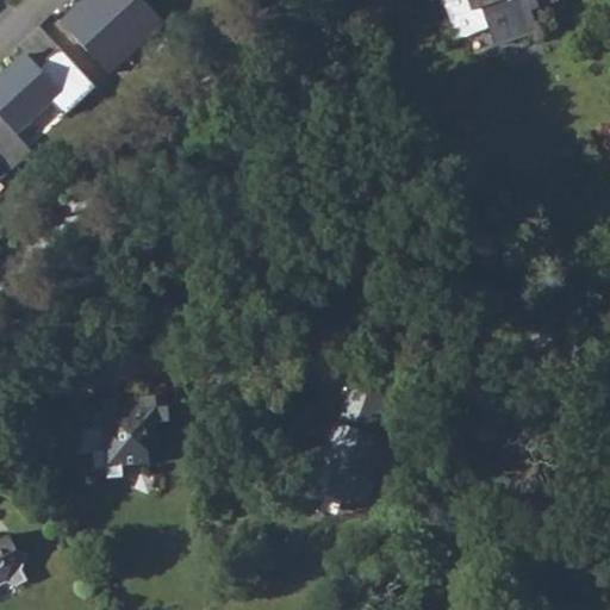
[(144,0),(79,0),(58,19),(106,72),(162,19),(144,0)]
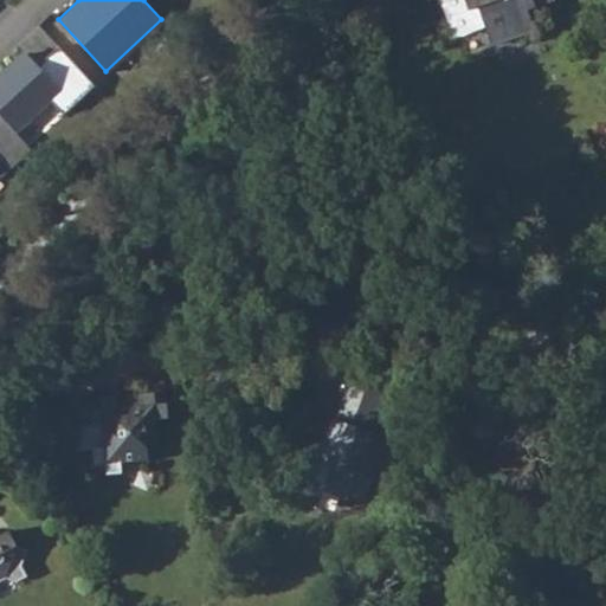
[(443,0),(457,38),(485,28),(492,46),(536,32),(528,12),(556,2),(555,0),(443,0)]
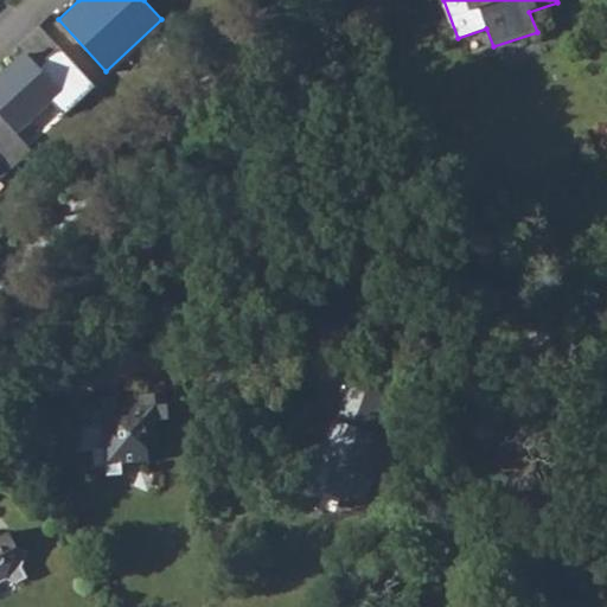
[(64,113),(96,83),(61,45),(38,65),(26,52),(0,75),(0,113),(17,132),(52,100),(64,113)]
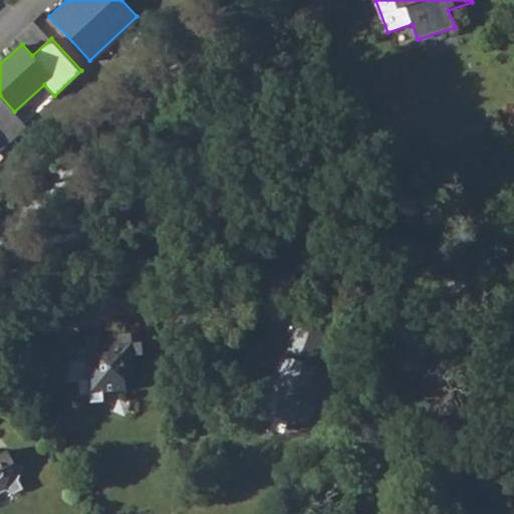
[(0,151),(1,152),(26,129),(0,99),(0,151)]
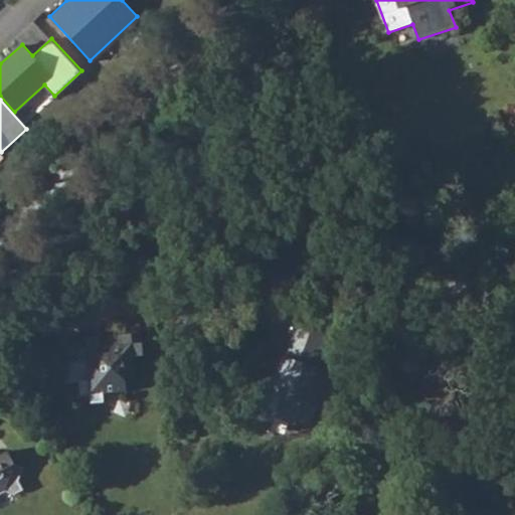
[(320,358),(328,335),(296,323),(271,393),(266,392),(253,426),(269,433),(274,418),(295,425),(297,420),(311,426),(317,410),(336,417),(343,397),(348,399),(352,387),(343,384),(349,368),(320,358)]
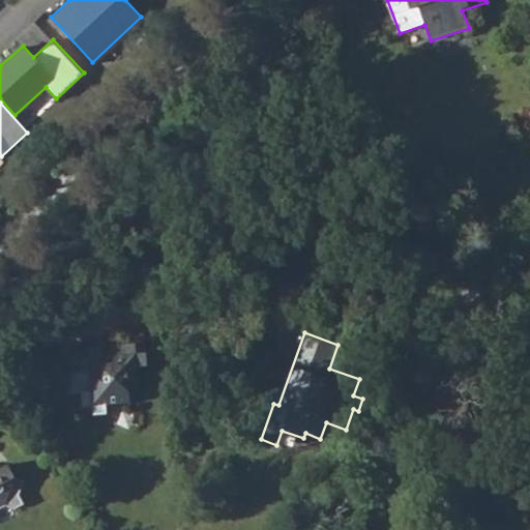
[(78,349),(80,373),(85,373),(87,393),(82,393),(84,417),(108,415),(107,406),(130,404),(129,392),(141,391),(139,367),(148,366),(145,344),(78,349)]
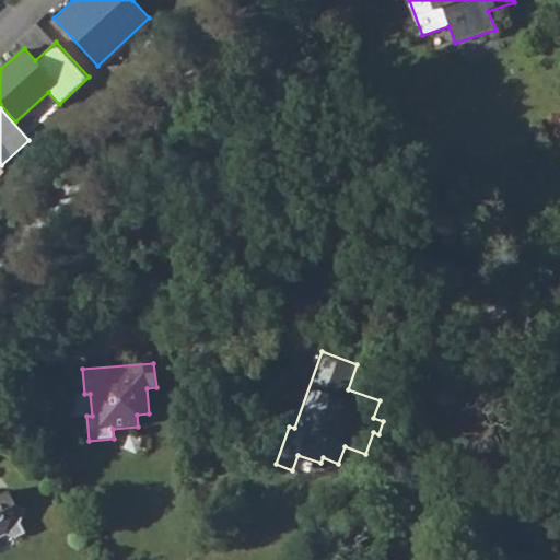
[(84,394),(69,394),(70,417),(86,416),(92,416),(90,394),(84,394)]
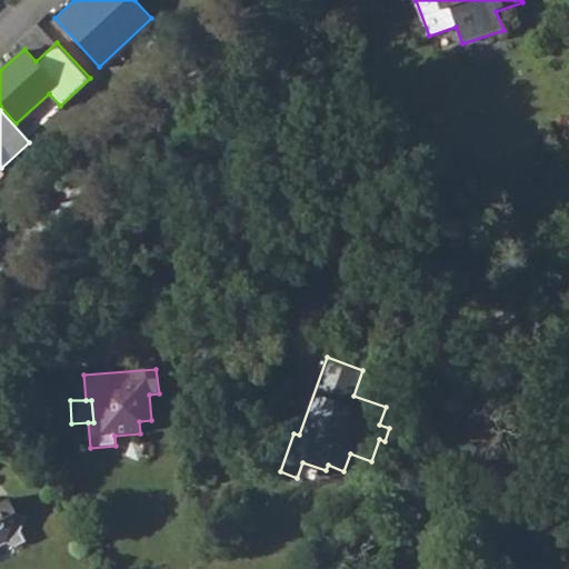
[(0,503),(0,546),(7,543),(16,548),(26,542),(21,532),(27,517),(16,513),(10,499),(0,503)]
